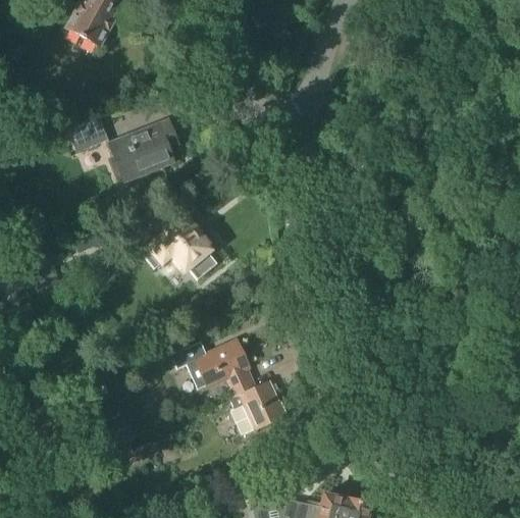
[(85,0),(84,2),(81,0),(66,26),(100,45),(115,20),(112,19),(121,3),(116,0),(85,0)]
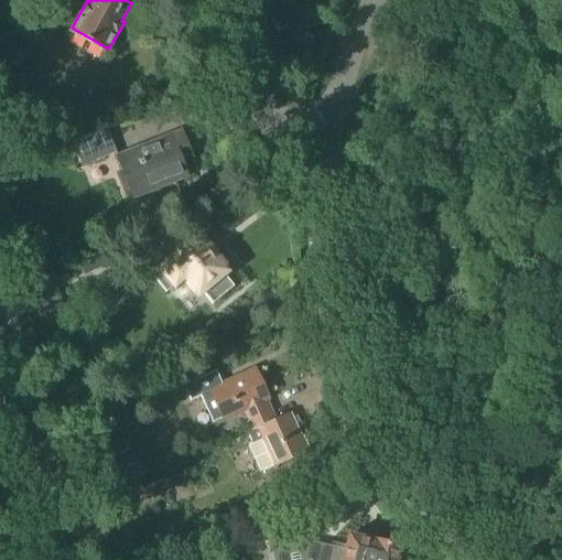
[(84,162),(118,149),(108,125),(74,138),(84,162)]
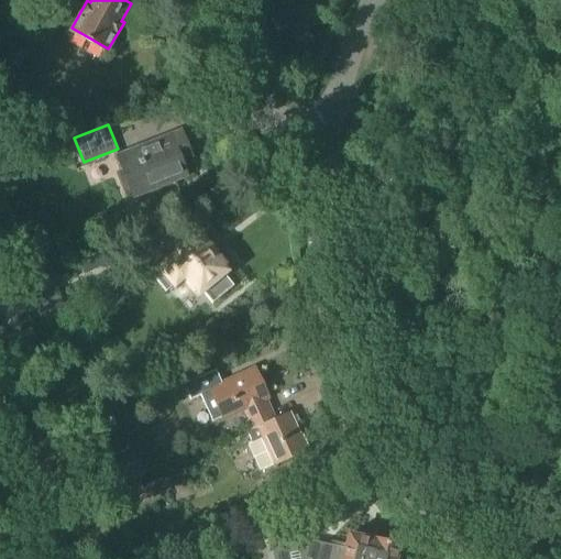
[(153,187),(188,173),(183,159),(193,154),(182,128),(119,153),(135,195),(136,194),(135,189),(152,183),(153,187)]
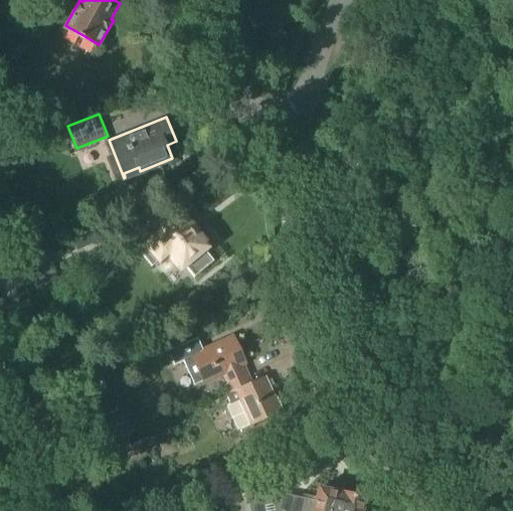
[(147,241),(139,247),(140,249),(153,265),(161,259),(170,250),(172,253),(183,267),(187,263),(193,271),(196,275),(209,264),(214,260),(211,256),(205,248),(209,244),(204,237),(181,210),(146,239),(147,241)]
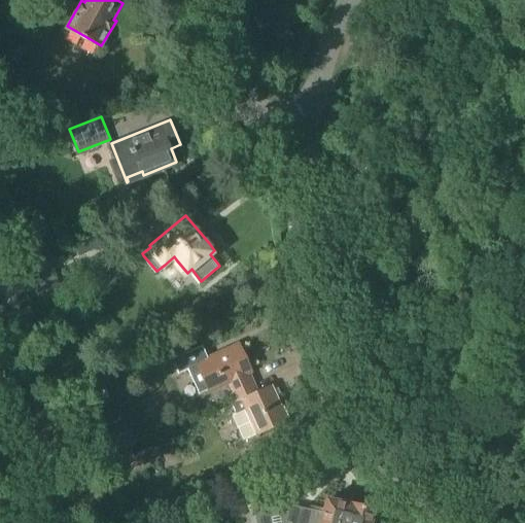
[(75,238),(81,252),(102,245),(96,230),(75,238)]
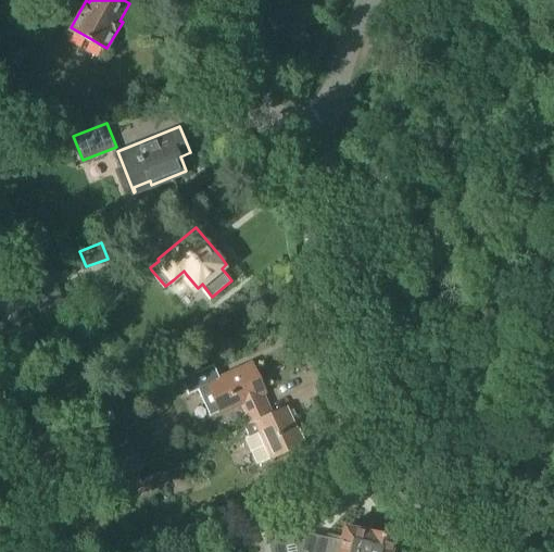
[(214,363),(183,377),(189,392),(200,388),(211,413),(221,409),(222,410),(240,401),(246,412),(268,402),(263,390),(265,389),(253,362),(221,376),(214,363)]
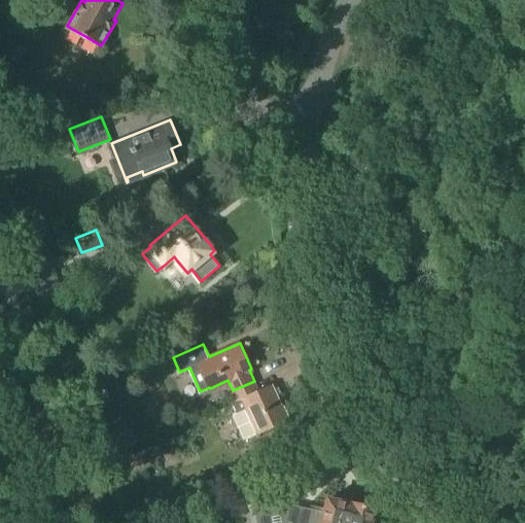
[(254,381),(233,390),(237,401),(242,398),(246,406),(235,411),(246,437),(290,416),(284,403),(282,404),(273,384),(258,390),(254,381)]
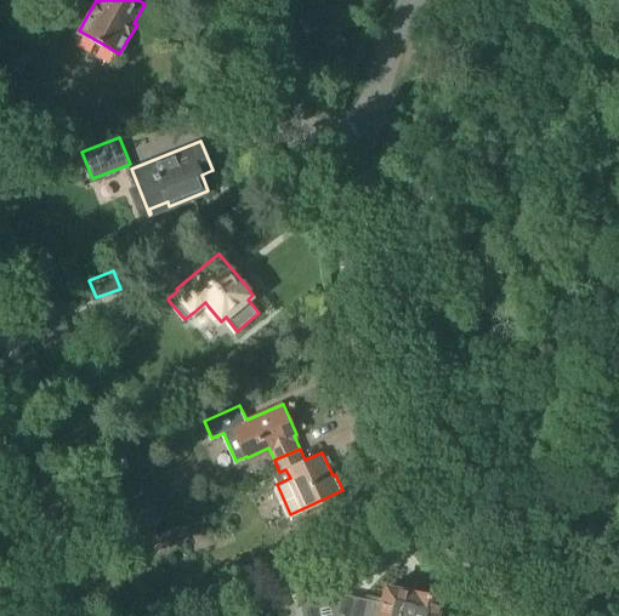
[(148,495),(120,513),(135,537),(164,519),(148,495)]
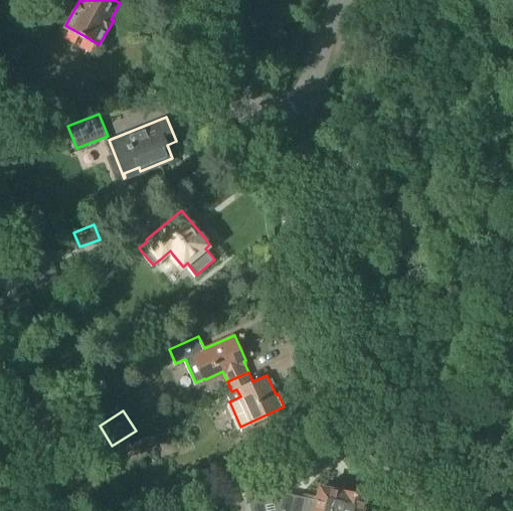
[(288,492),(251,500),(252,510),(362,510),(363,508),(365,496),(352,493),(320,486),(319,488),(318,495),(304,492),(304,496),(288,492)]
